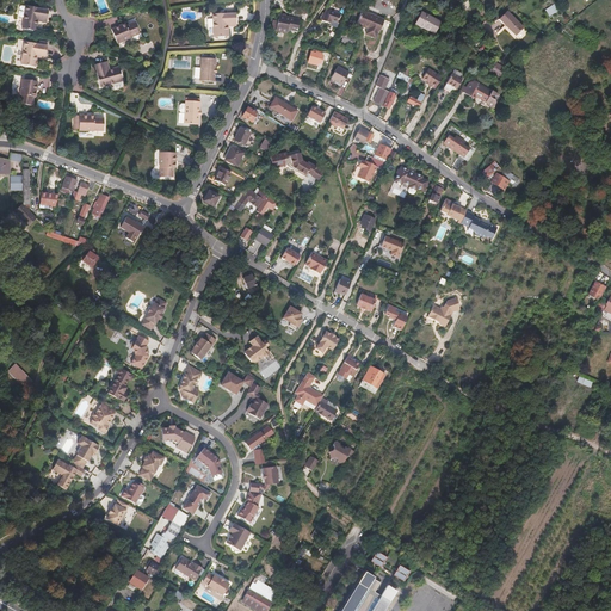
[(554,4),(545,11),(550,17),(559,10),(554,4)]
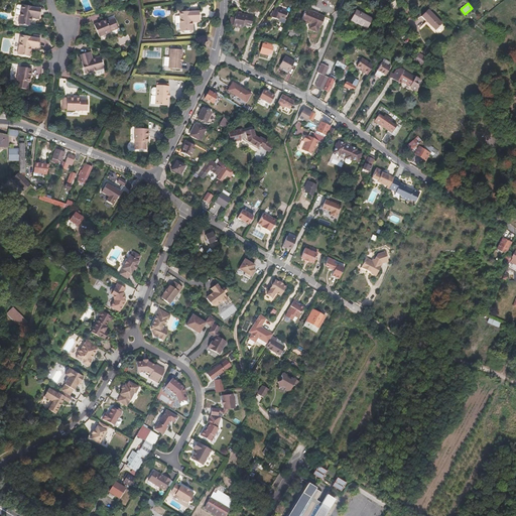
[(22,6),(20,15),(19,24),(31,26),(33,18),(40,19),(42,10),(35,8),(22,5),(22,6)]
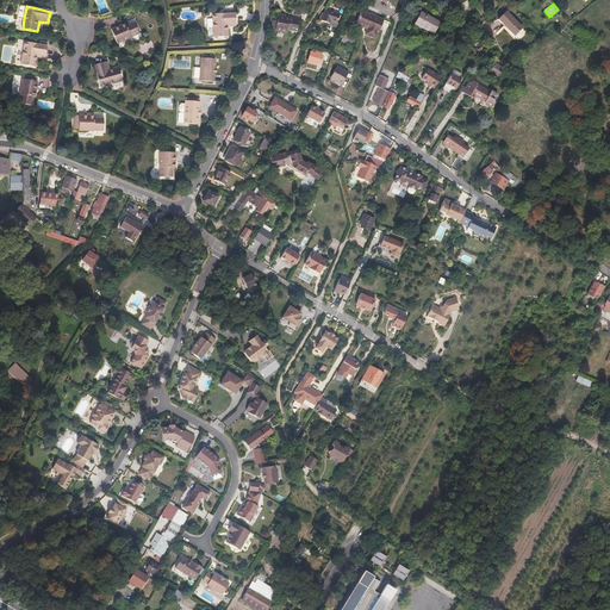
[(338,14),(324,10),(321,20),(329,24),(330,20),(336,23),(338,14)]
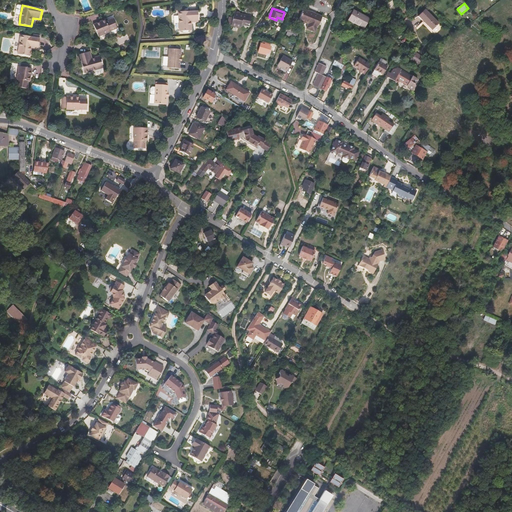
[(321,14),(302,8),(298,19),(308,22),(307,26),(315,29),(316,25),(317,25),(321,14)]
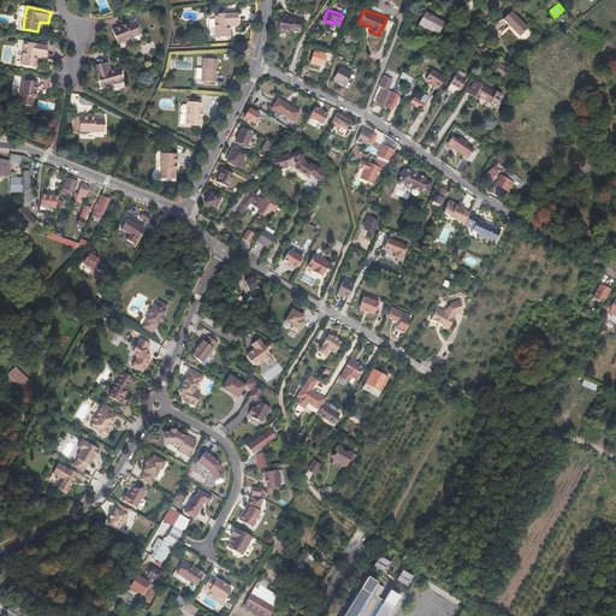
[(513,11),(504,19),(520,35),(528,28),(513,11)]
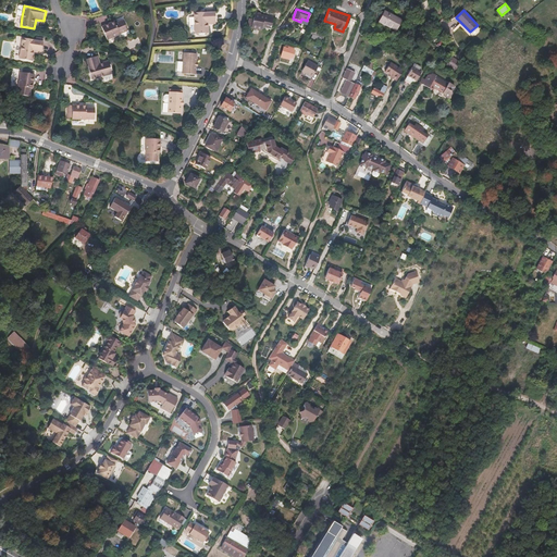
[(401,20),(384,11),(379,22),(396,31),(401,20)]
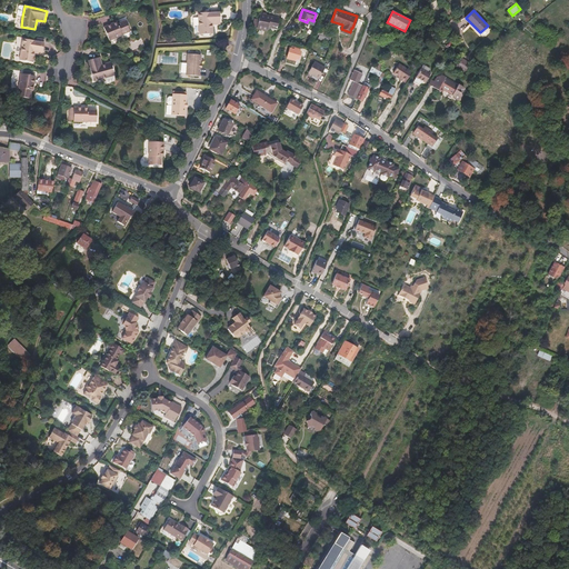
[(210,12),(197,13),(199,35),(211,33),(211,25),(211,21),(216,21),(216,25),(219,25),(219,12),(210,13),(210,12)]
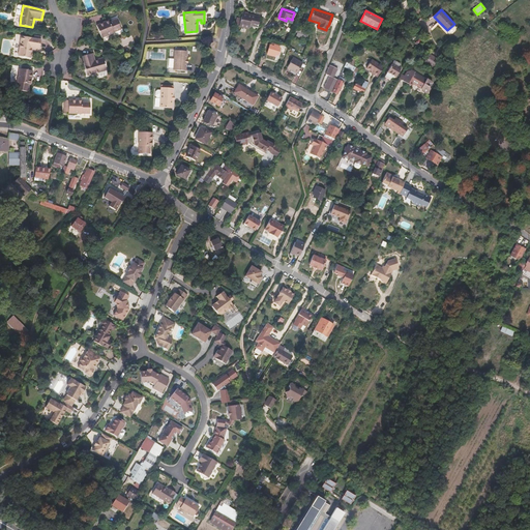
[(247,13),(242,12),(239,25),(248,28),(248,26),(249,25),(253,26),(252,27),(257,28),(261,17),(247,12),(247,13)]
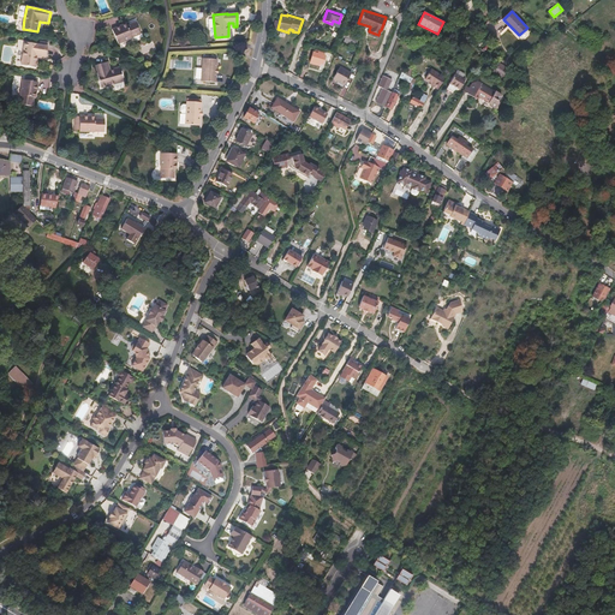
[(118,27),(111,30),(117,45),(132,39),(132,37),(132,36),(139,33),(135,22),(126,25),(125,24),(121,25),(121,27),(119,28),(118,27)]
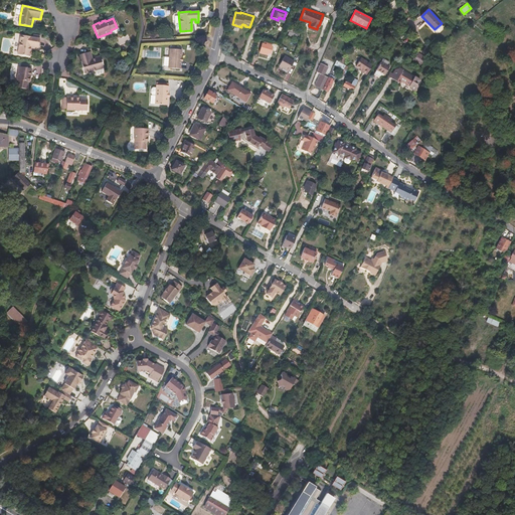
[(288,31),(290,32),(289,35),(296,38),(297,35),(301,36),(302,33),(289,28),(288,31)]
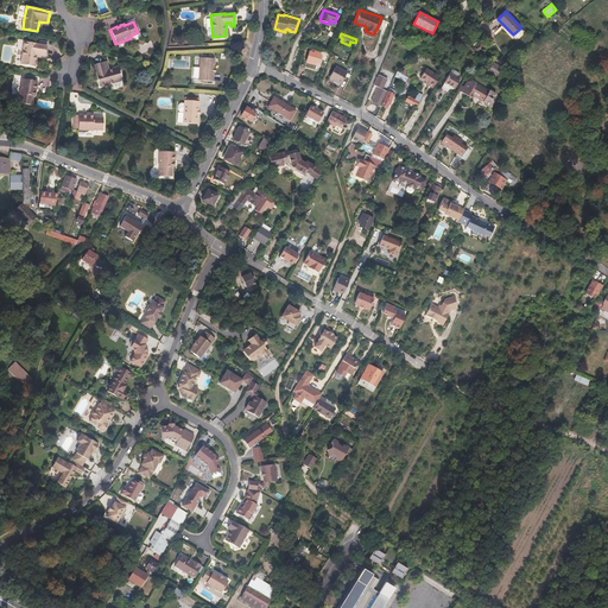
[(40,44),(25,42),(21,64),(36,67),(38,57),(46,58),(49,46),(40,45),(40,44)]
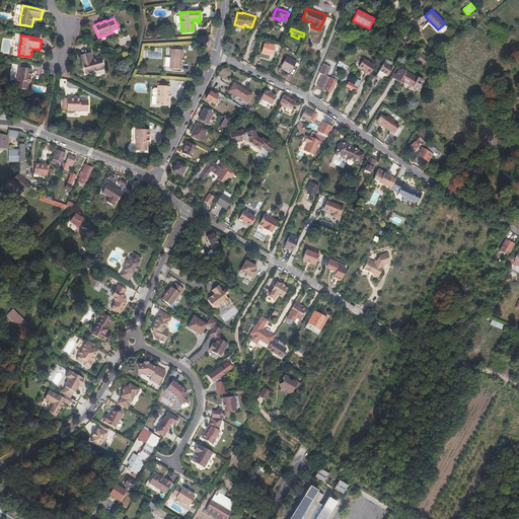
[(275,47),(265,44),(262,54),(272,57),(275,47)]
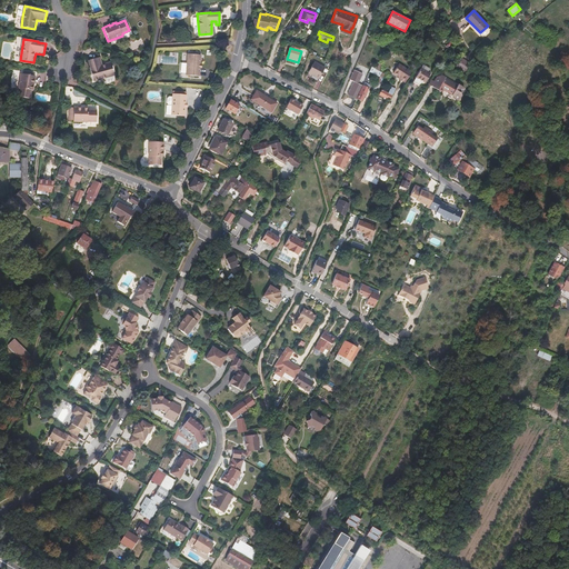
[(200,56),(187,53),(185,76),(198,77),(199,67),(198,67),(198,63),(199,63),(200,56)]
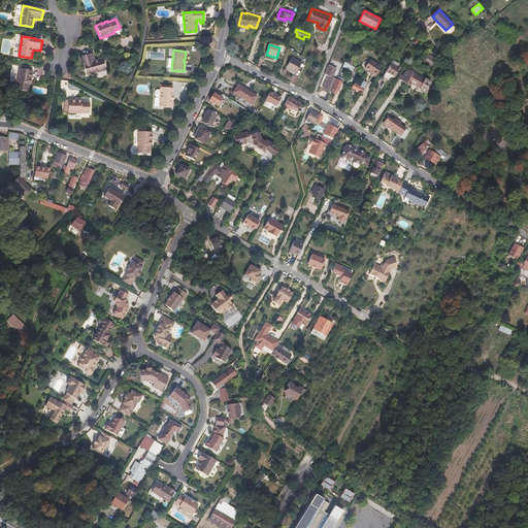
[(425,59),(424,61),(433,67),(437,60),(437,58),(430,53),(428,51),(426,55),(427,56),(425,59)]
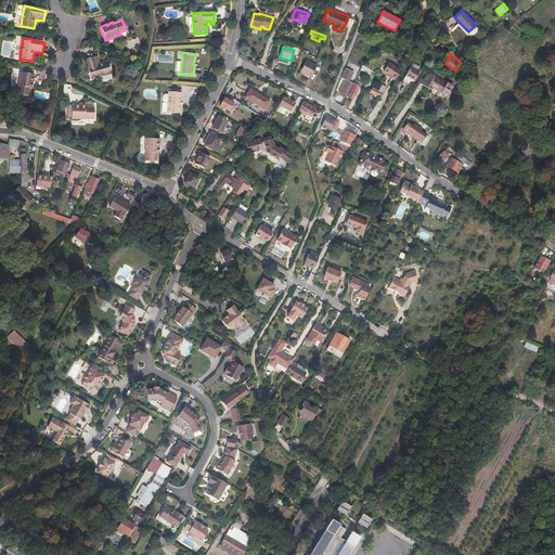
[(89,65),(88,66),(90,78),(112,74),(107,61),(99,63),(97,64),(95,60),(98,59),(98,55),(87,57),(89,65)]
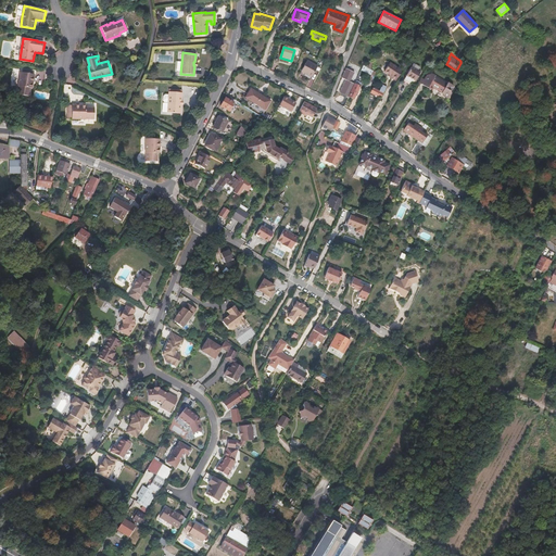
[(317,66),(306,61),(301,72),(312,77),(315,70),(316,67),(317,66)]
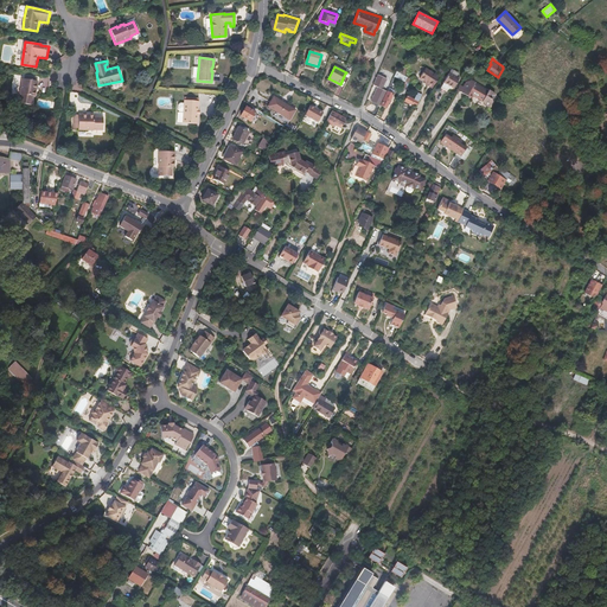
[(439,77),(426,69),(420,78),(426,82),(428,83),(427,84),(433,88),(439,77)]
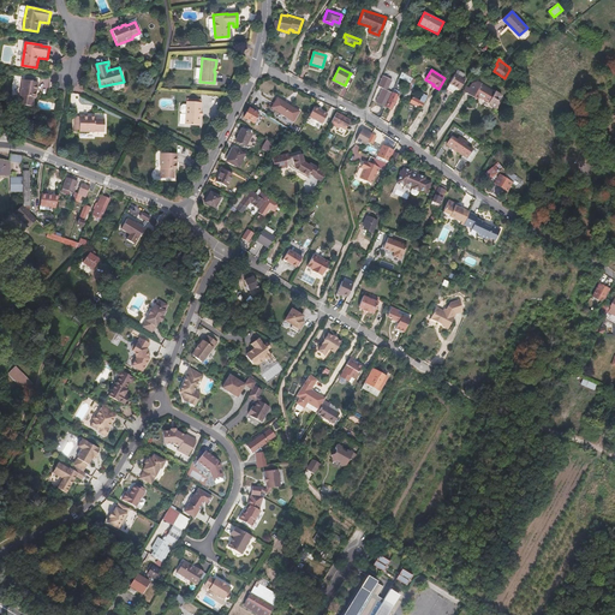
[(458,75),(455,75),(447,89),(453,93),(457,88),(460,89),(465,79),(463,78),(458,75)]
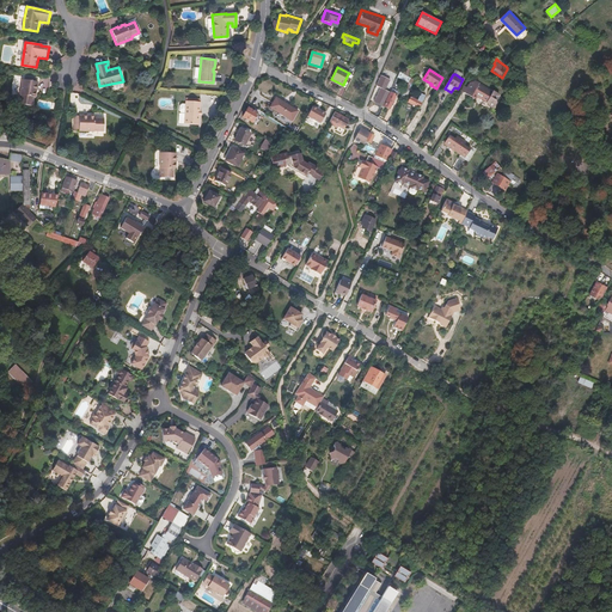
[(20,95),(22,96),(20,104),(31,106),(34,97),(35,98),(36,92),(35,92),(35,90),(36,90),(37,83),(22,80),(19,95),(20,95)]
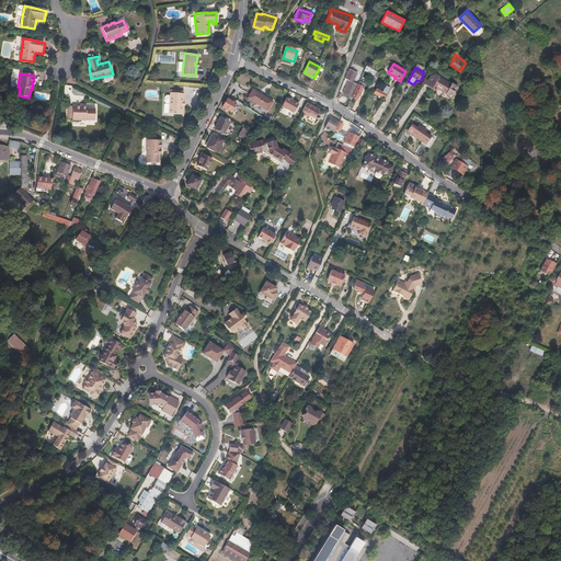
[(431,76),(428,80),(425,84),(432,89),(434,86),(437,88),(446,93),(447,96),(451,99),(454,95),(455,92),(459,86),(453,82),(451,84),(438,78),(439,76),(436,75),(431,76)]
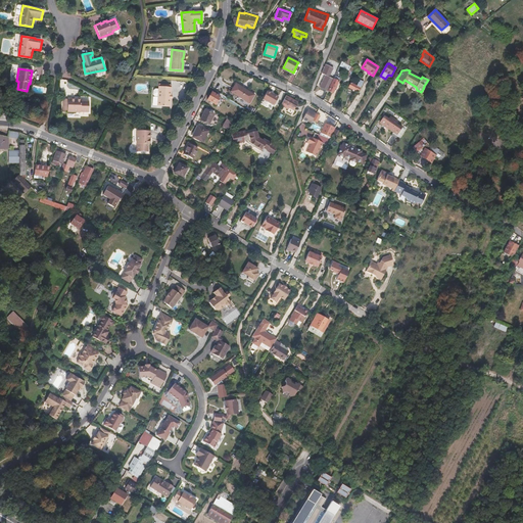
[(325,78),(322,76),(317,86),(328,91),(332,83),(324,79),(325,78)]
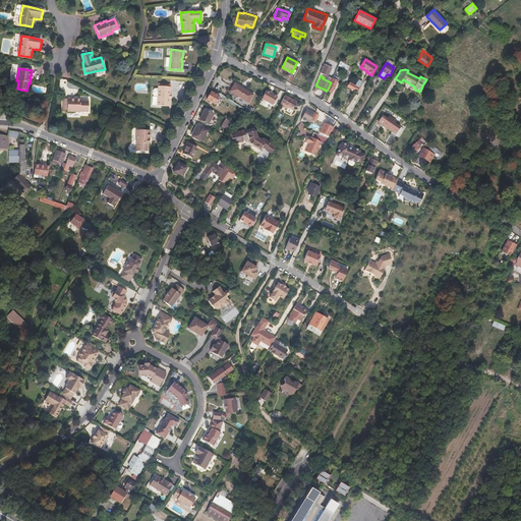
[(334,76),(331,82),(327,91),(332,93),(337,81),(335,79),(336,77),(334,76)]
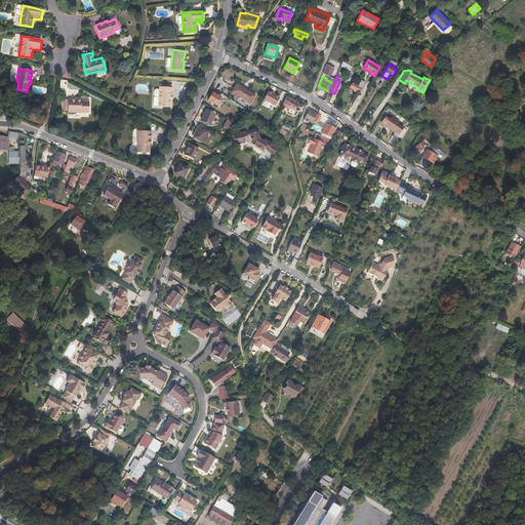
[(353,83),(351,87),(360,92),(365,82),(361,81),(358,86),(353,83)]
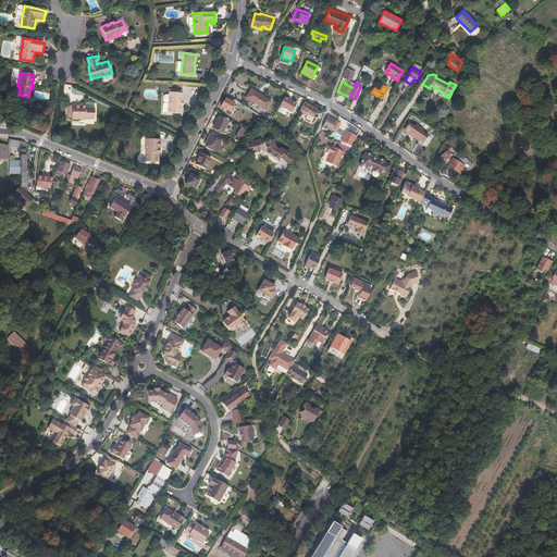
[(271,101),(251,89),(246,98),(265,110),(271,101)]
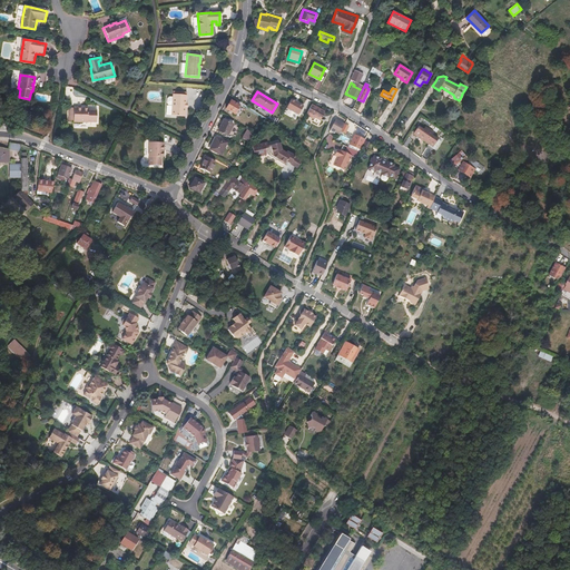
[(173,97),(172,106),(170,116),(184,117),(185,107),(184,107),(184,104),(185,104),(186,95),(173,94),(173,97)]
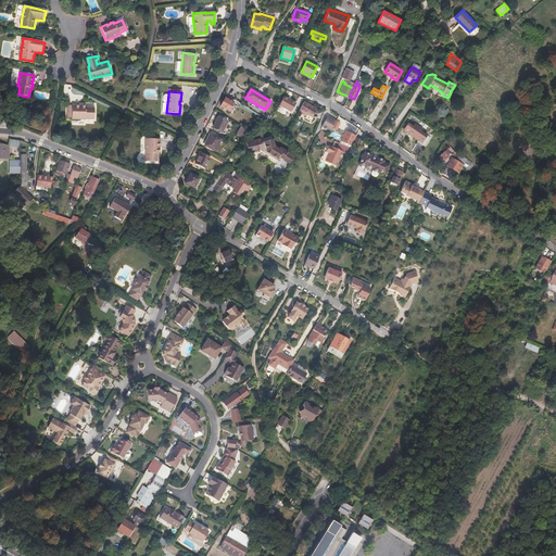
[(290,111),(295,102),(285,96),(279,104),(290,111)]
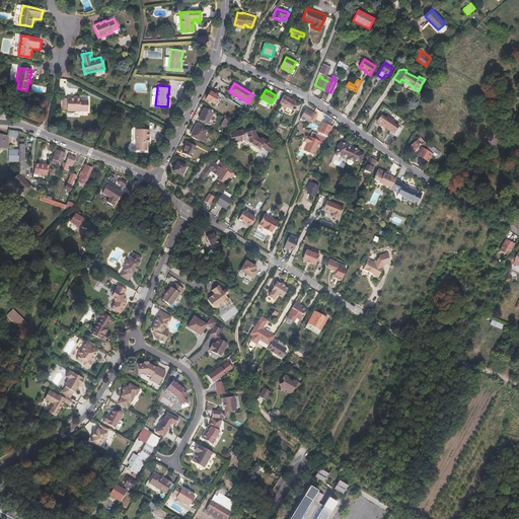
[(218,96),(210,91),(206,99),(214,103),(218,96)]
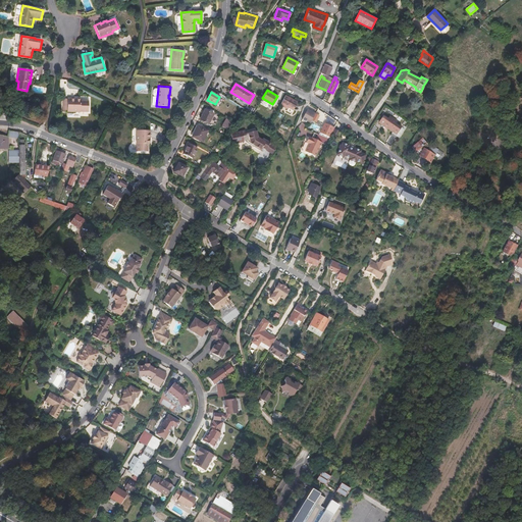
[(299,99),(286,92),(280,104),(293,110),(299,99)]
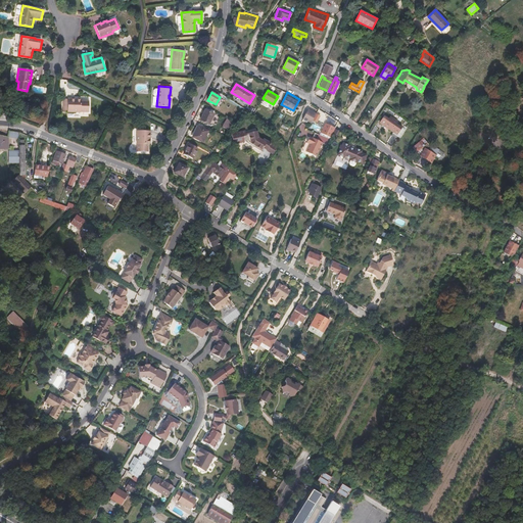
[(75,98),(67,98),(67,111),(81,112),(81,111),(81,110),(89,111),(89,101),(81,100),(81,98),(78,98),(78,99),(75,99),(75,98)]
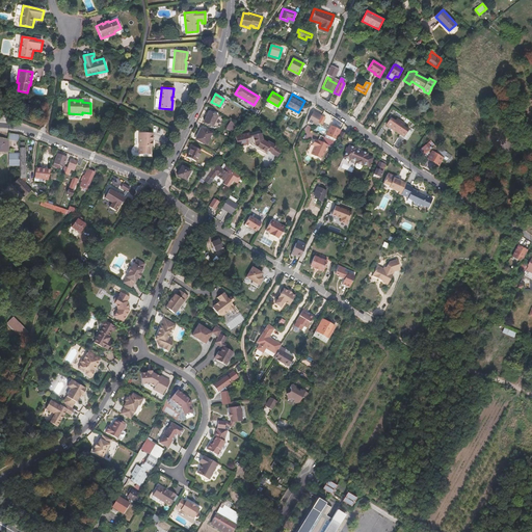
[(218,115),(210,111),(204,122),(213,126),(218,115)]
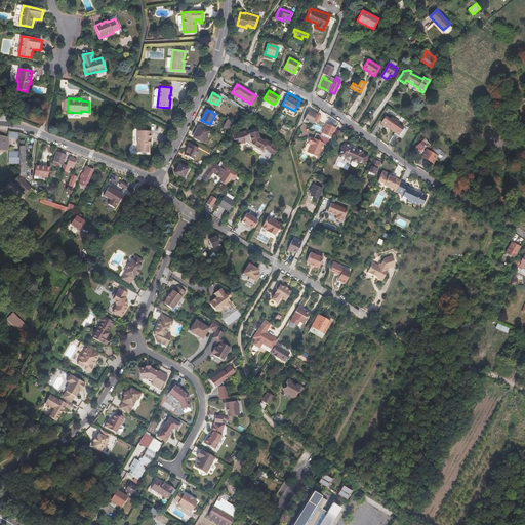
[(317,114),(310,110),(304,121),(308,123),(308,122),(312,123),(317,114)]
